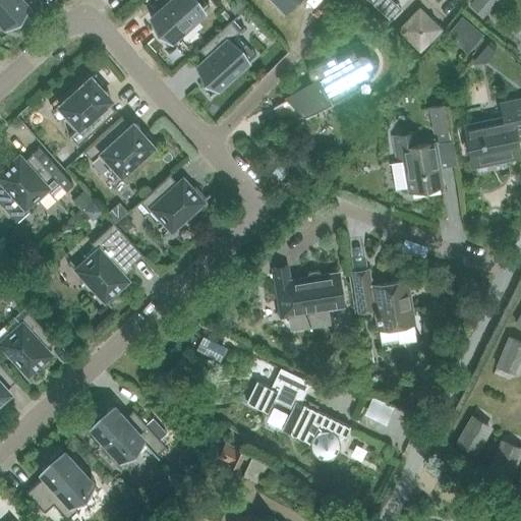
[(26,7),(25,3),(21,0),(0,0),(0,20),(9,31),(10,30),(8,29),(17,19),(14,16),(18,12),(22,12),(24,10),(26,7)]
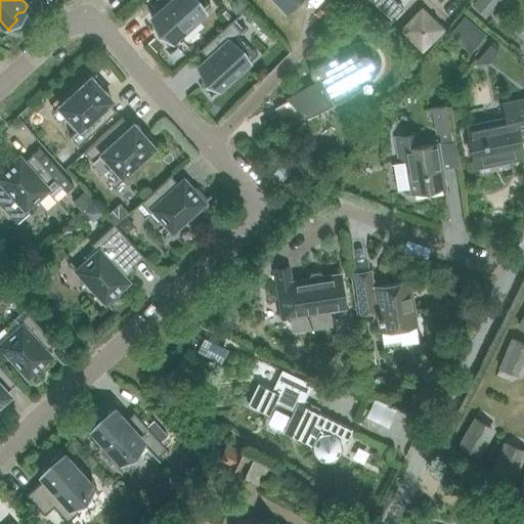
[(156,24),(160,25),(163,29),(159,32),(168,42),(166,43),(167,44),(211,4),(210,3),(203,10),(195,2),(198,0),(159,0),(164,5),(156,13),(153,16),(154,20),(156,24)]
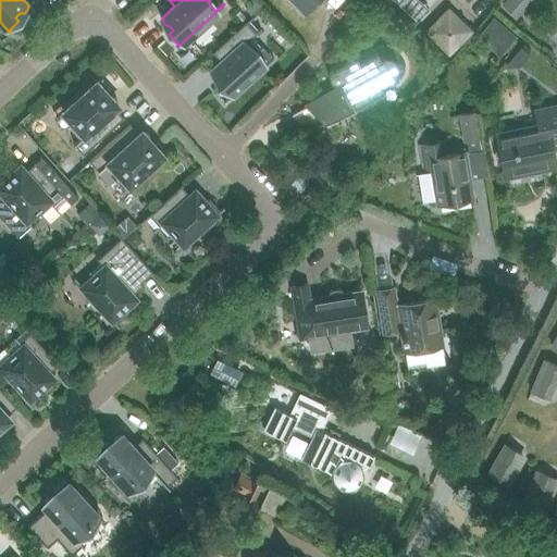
[(254,0),(252,0),(244,9),(250,16),(260,7),(254,0)]
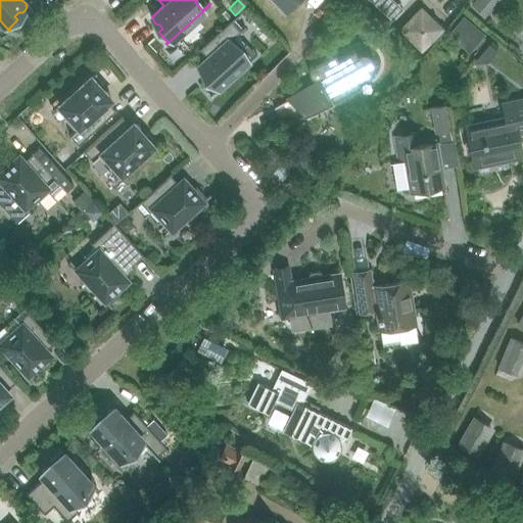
[(295,0),(274,0),(284,11),(295,0)]
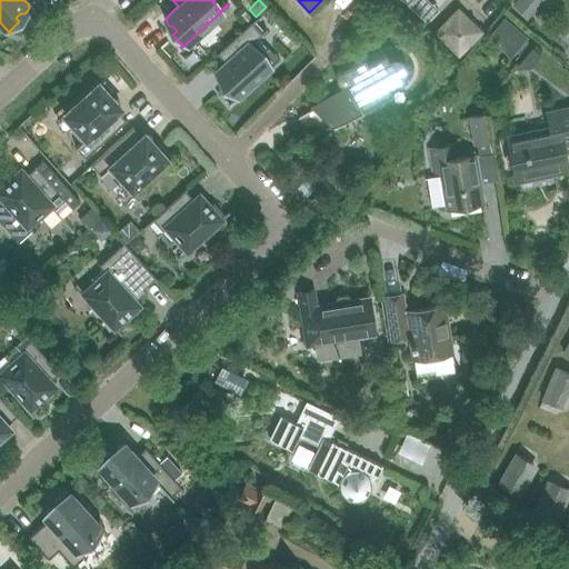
[(400,0),(410,9),(418,0),(400,0)]
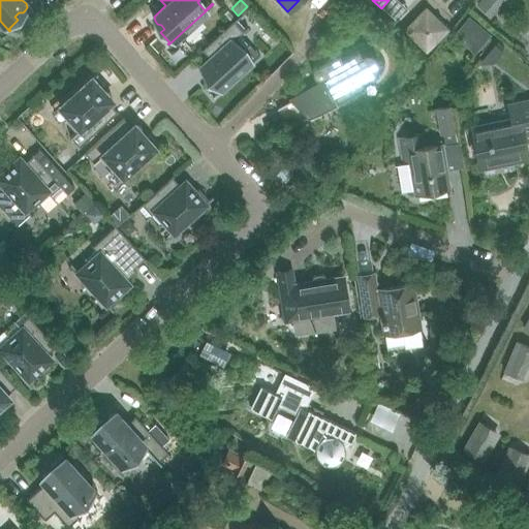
[(478,0),(476,3),(490,16),(502,0),(478,0)]
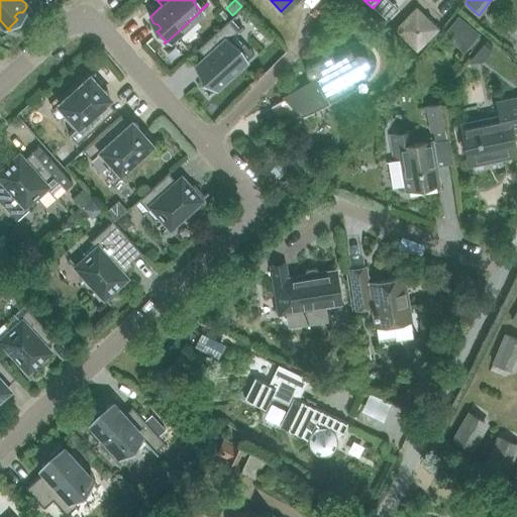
[(449,3),(442,10),(448,16),(455,9),(449,3)]
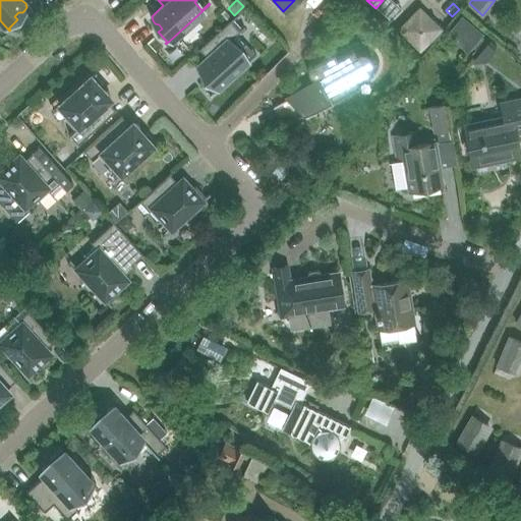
[(396,30),(419,53),(442,30),(418,6),(396,30)]
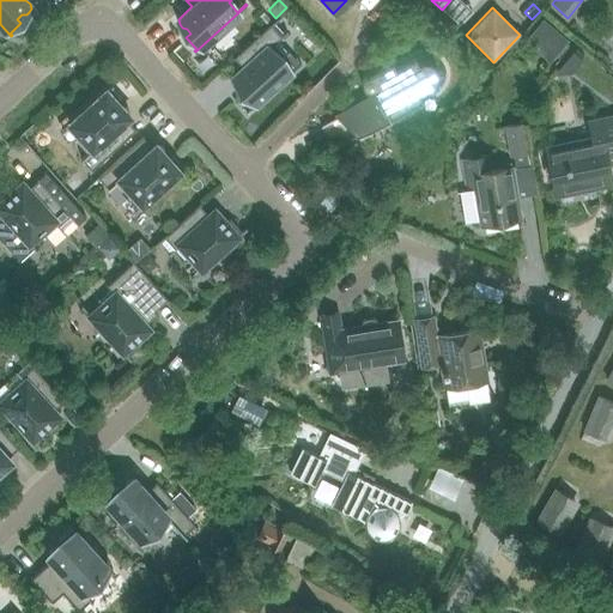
[(231,79),(231,80),(232,79),(243,91),(238,95),(250,108),(246,111),(247,113),(301,64),(301,62),(291,71),(281,59),(289,52),(289,50),(287,52),(278,41),(287,31),(286,30),(284,32),(274,23),(280,18),(279,17),(234,58),(235,59),(236,58),(244,67),(231,79)]
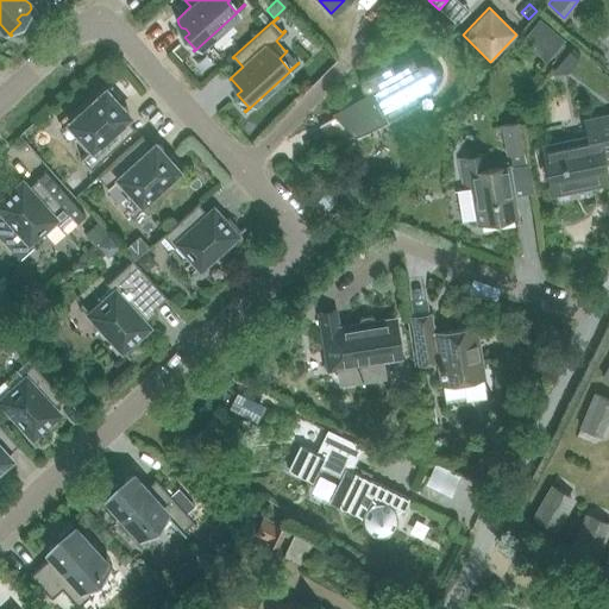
[(539,18),(526,35),(538,44),(544,64),(564,39),(539,18)]
